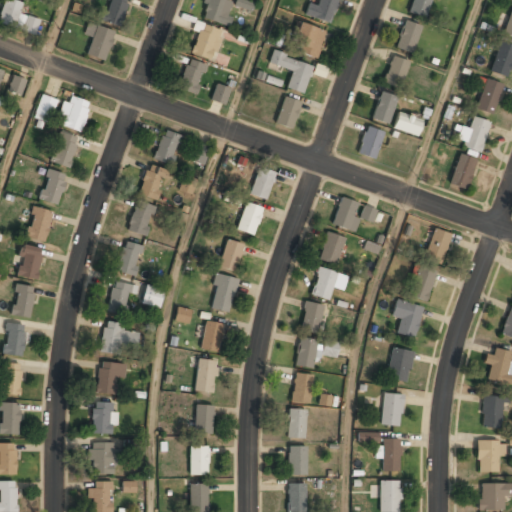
[(19,15),(21,3),(2,0),(0,12),(0,25),(36,31),(38,18),(19,15)]
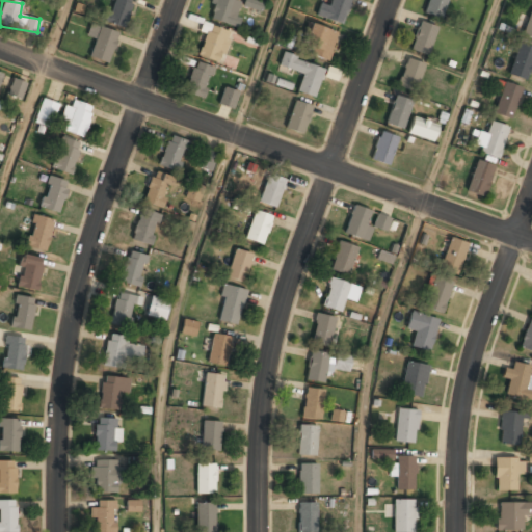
[(124,28),(133,0),(111,0),(105,21),(124,28)]
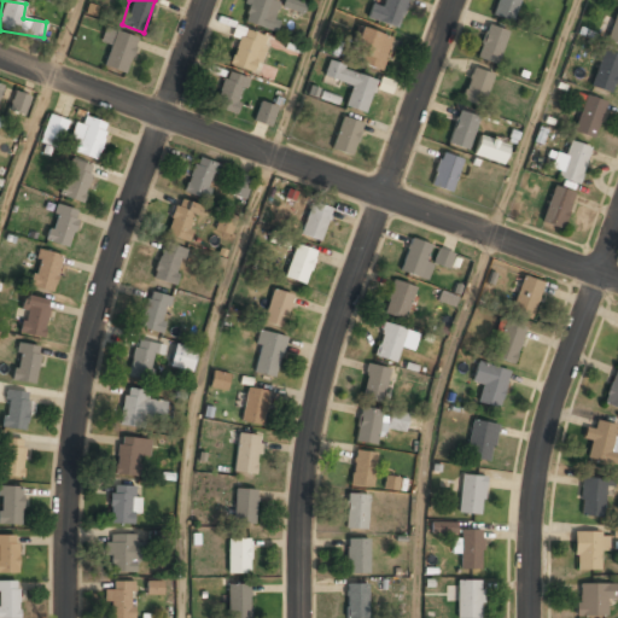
[(246,0),(239,19),(270,31),(281,4),(272,0),(246,0)]
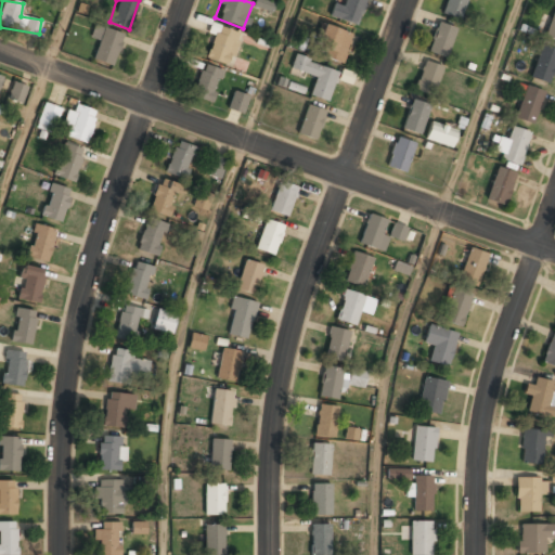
[(273,12),(275,2),(265,0),(255,0),(253,7),(273,12)]
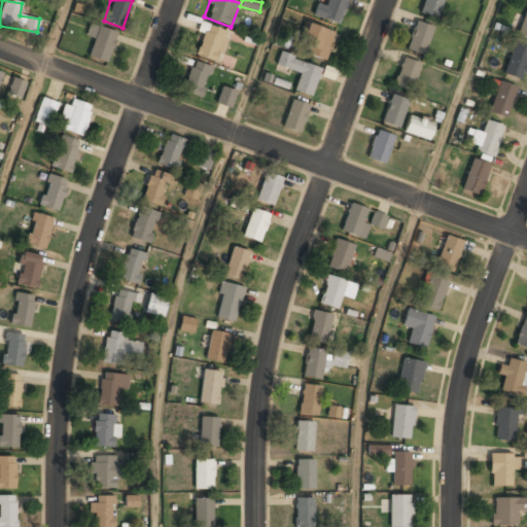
[(347,0),(328,0),(326,5),(318,2),(313,15),(339,25),(347,0)]
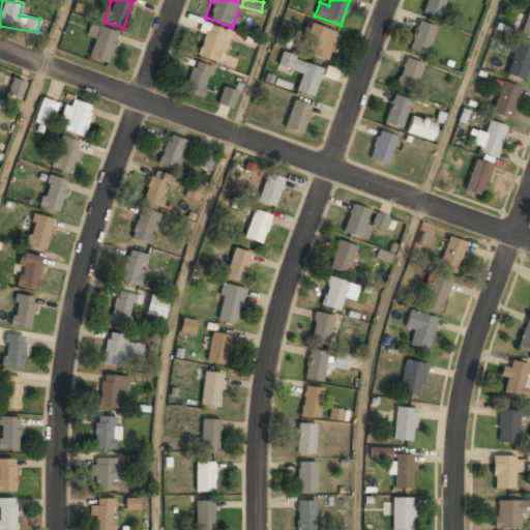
[(424,0),(421,13),(439,20),(445,0),(424,0)]
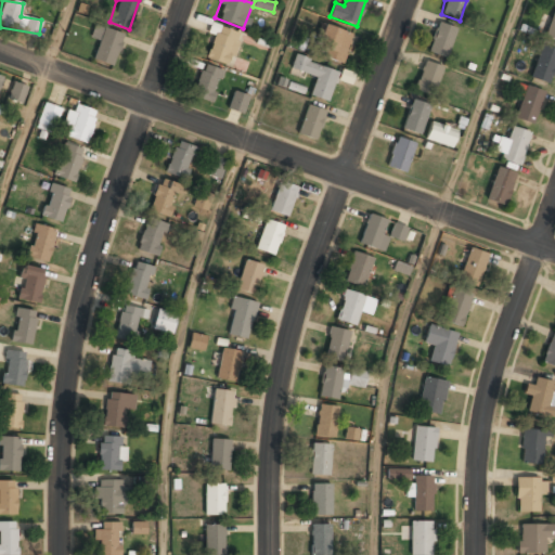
[(554,39),(554,5),(544,35),(554,39)]
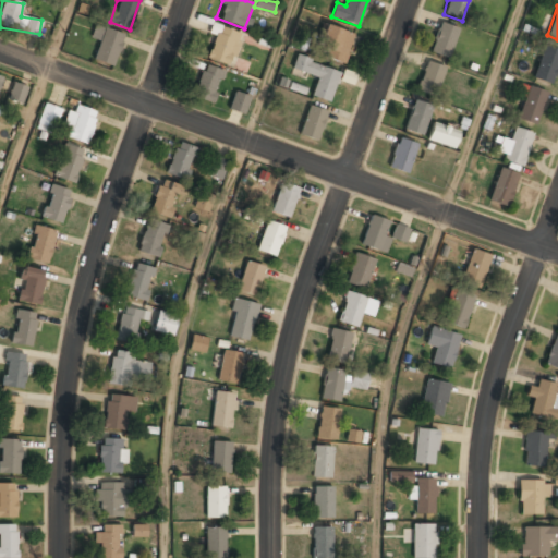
[(458,28),(439,23),(429,52),(449,59),(458,28)]
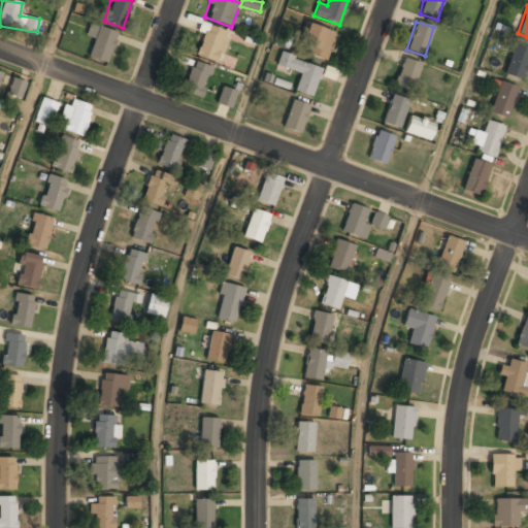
[(195,56),(221,63),(229,32),(204,25),(195,56)]
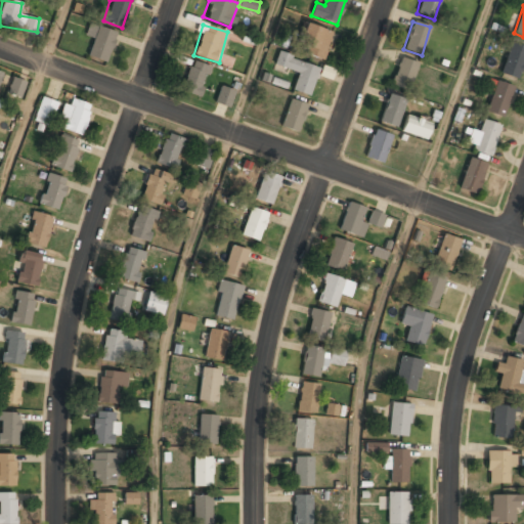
[(116,32),(97,26),(88,56),(106,61),(116,32)]
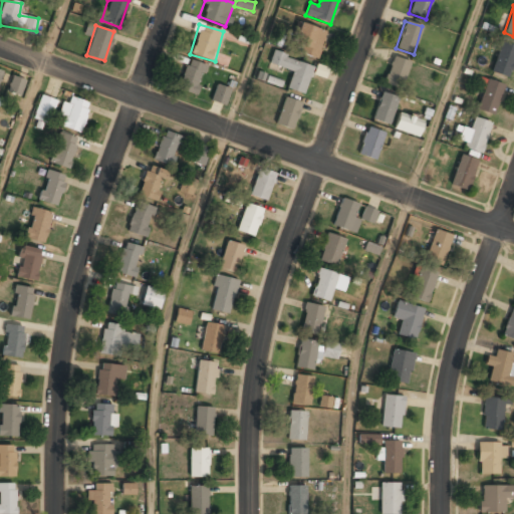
[(320,26),(296,29),(298,56),(323,54),(320,26)]
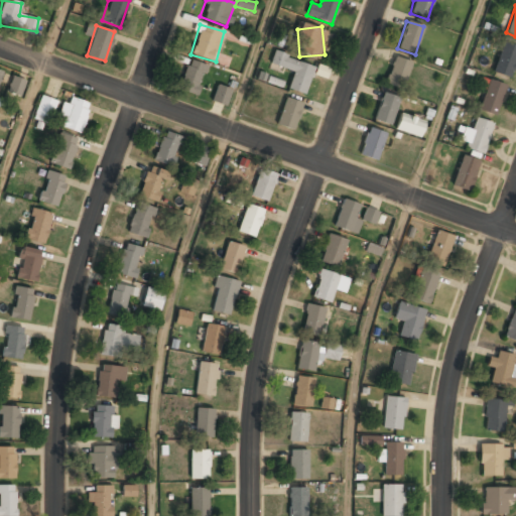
[(515,56),(515,45),(503,41),(493,71),(510,77),(515,56)]
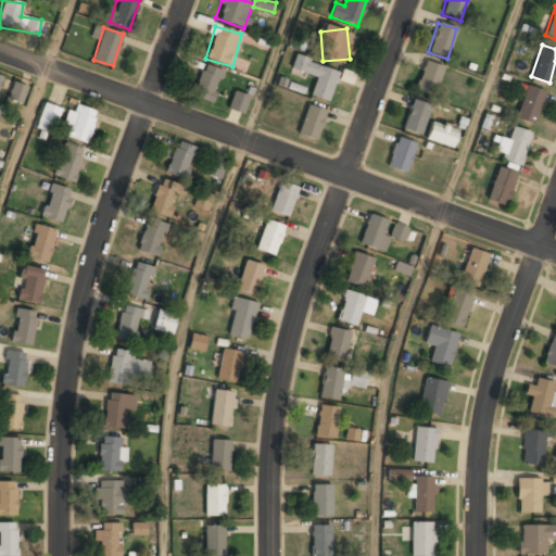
[(329,101),(340,70),(295,54),(291,68),(315,77),(310,95),(329,101)]
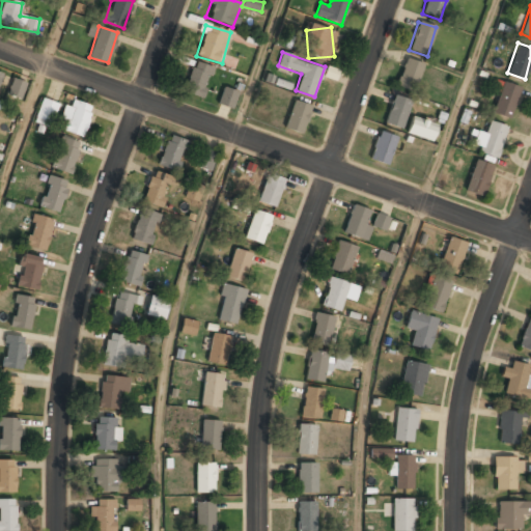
[(424,65),(406,58),(395,86),(413,93),(424,65)]
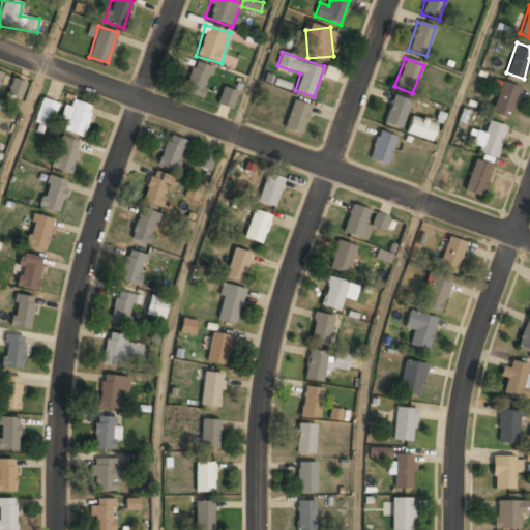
[(201,96),(213,69),(196,61),(183,88),(201,96)]
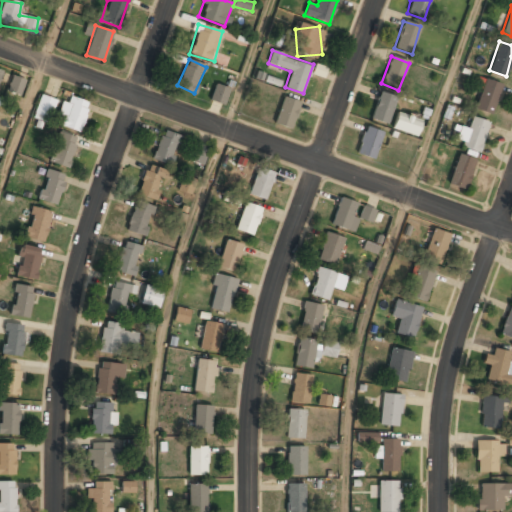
[(7,91),(21,95),(26,79),(12,75),(7,91)]
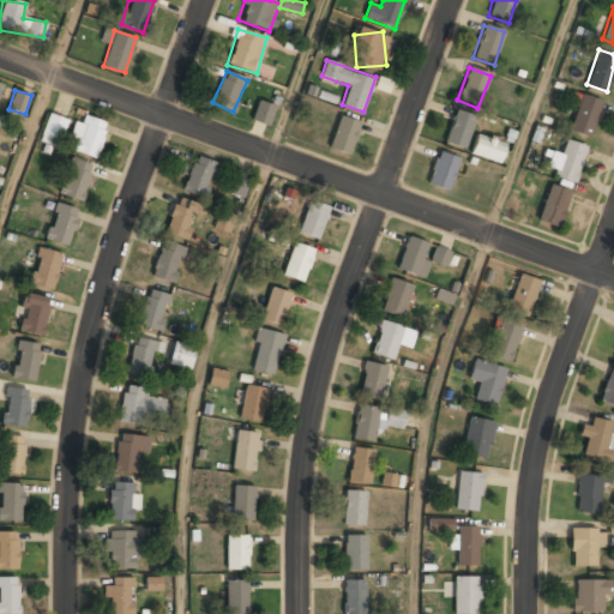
[(566,128),(588,137),(602,101),(581,92),(566,128)]
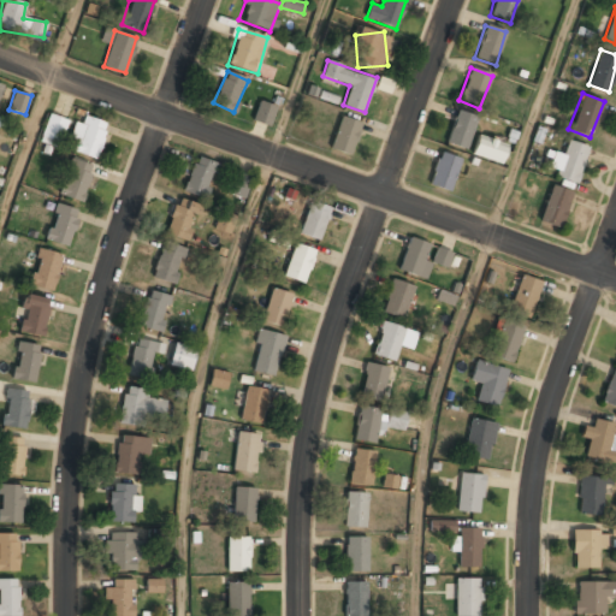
[(252,118),(266,125),(276,110),(261,101),(252,118)]
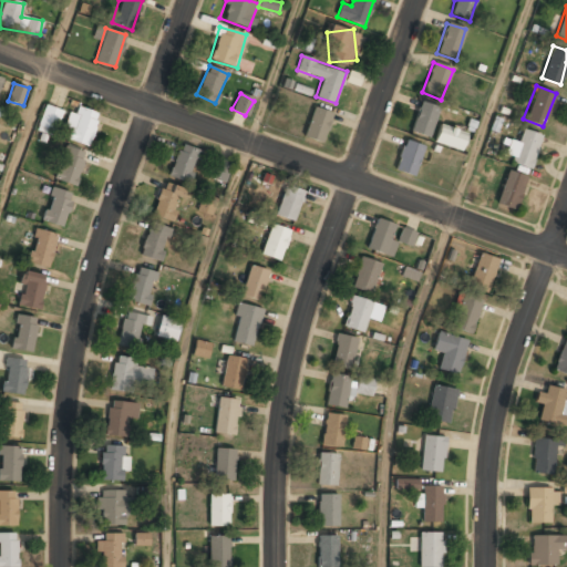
[(410,132),(426,140),(440,109),(422,102),(410,132)]
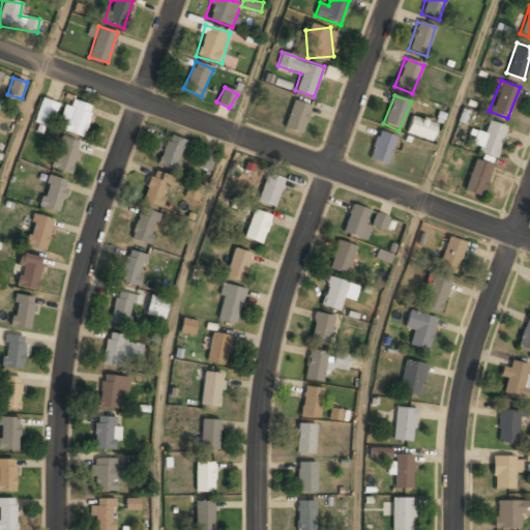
[(34,122),(51,127),(59,102),(42,97),(34,122)]
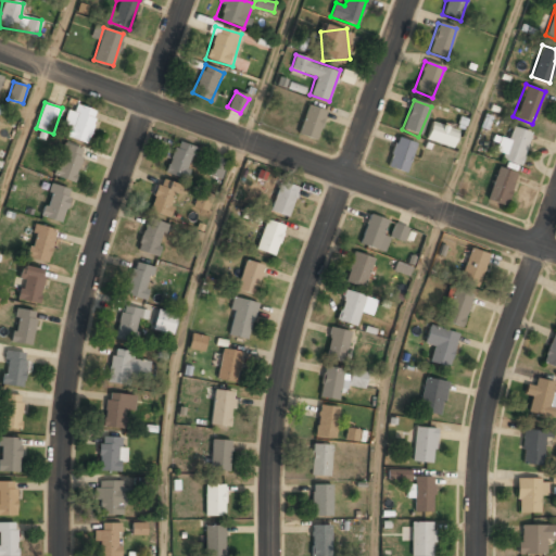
[(326,110),(307,104),(298,134),(316,139),(326,110)]
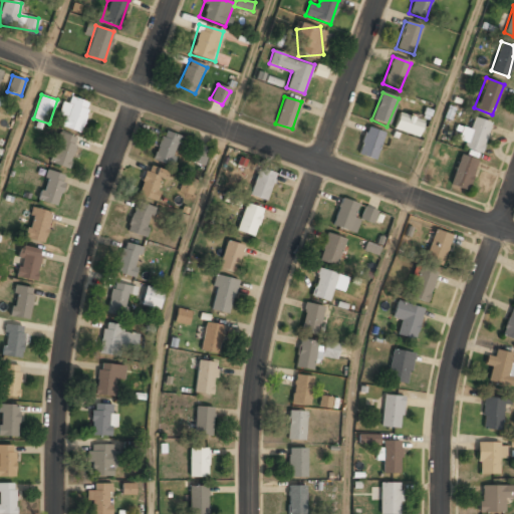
[(66,132),(86,124),(79,99),(58,105),(66,132)]
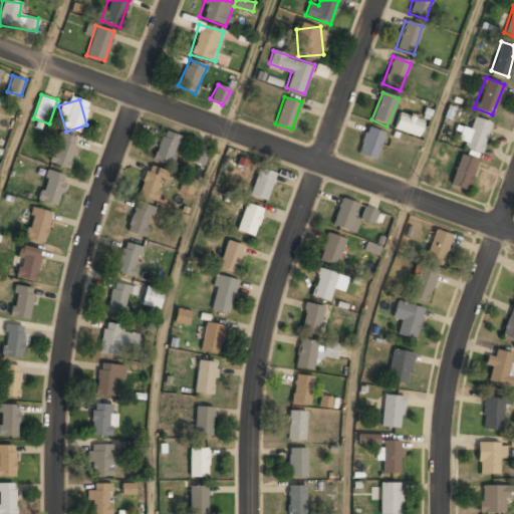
[(424,121),(399,113),(394,130),(419,137),(424,121)]
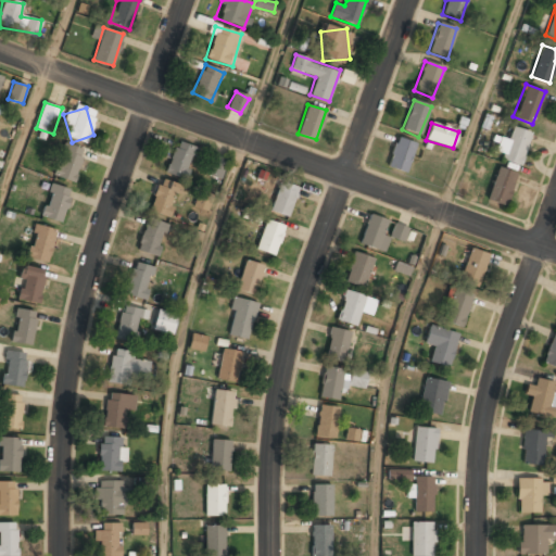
[(519,164),(531,133),(513,126),(508,139),(501,137),(494,156),(519,164)]
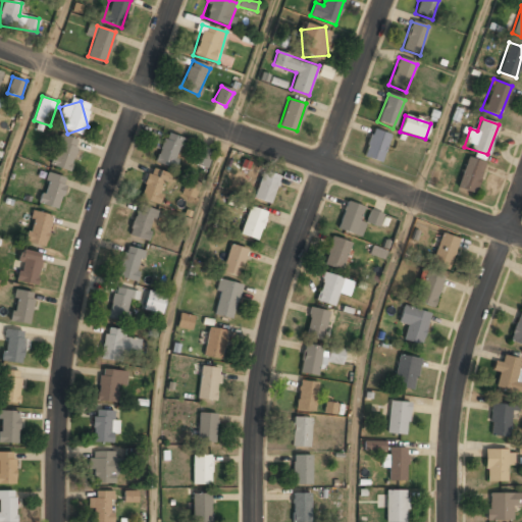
[(389,135),(372,128),(363,156),(380,162),(389,135)]
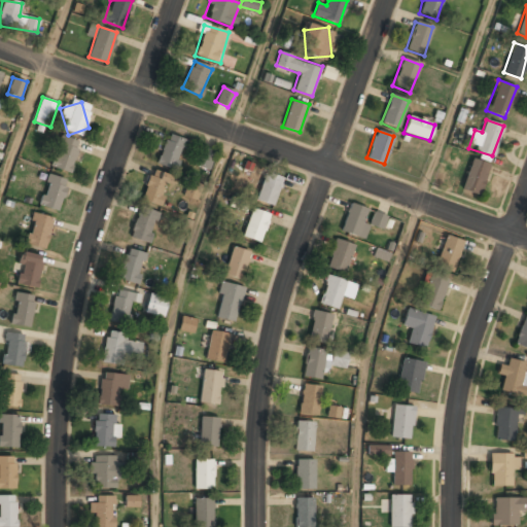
[(186,141),(169,134),(155,163),(172,171),(186,141)]
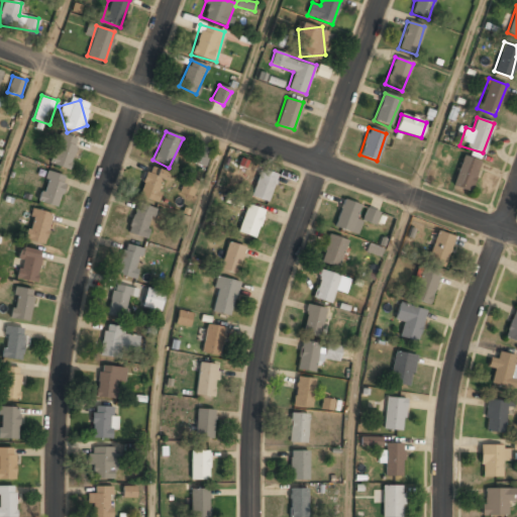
[(67,170),(79,141),(60,134),(48,163),(67,170)]
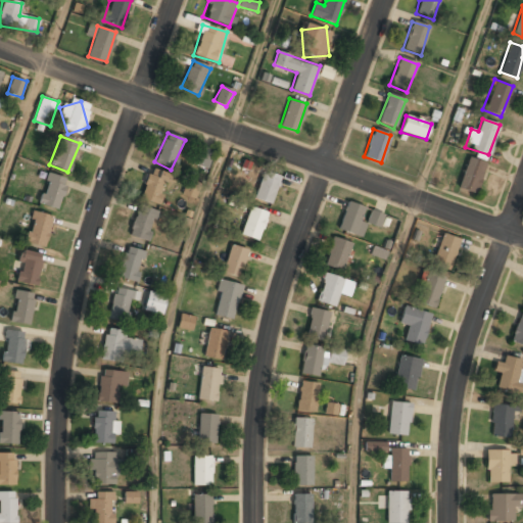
[(193,165),(209,168),(211,149),(195,147),(193,165)]
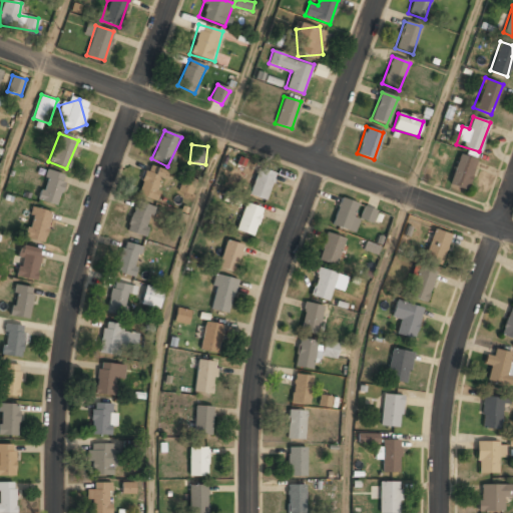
[(475,158),(458,154),(450,184),(467,189),(475,158)]
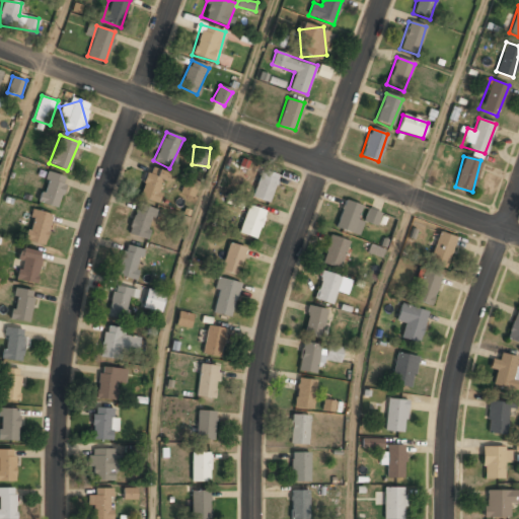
[(158,204),(167,173),(148,168),(139,198),(158,204)]
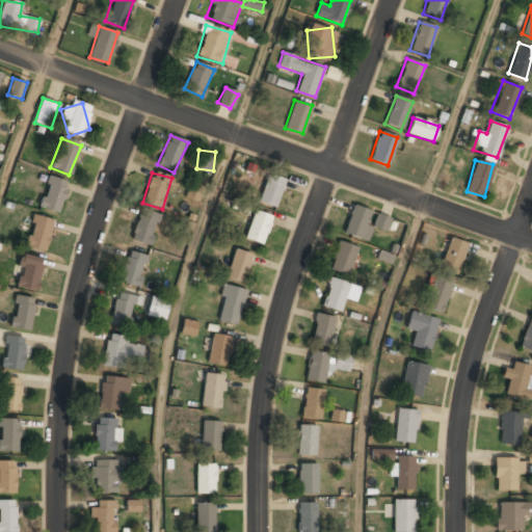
[(286,180),(268,174),(258,202),(275,208),(286,180)]
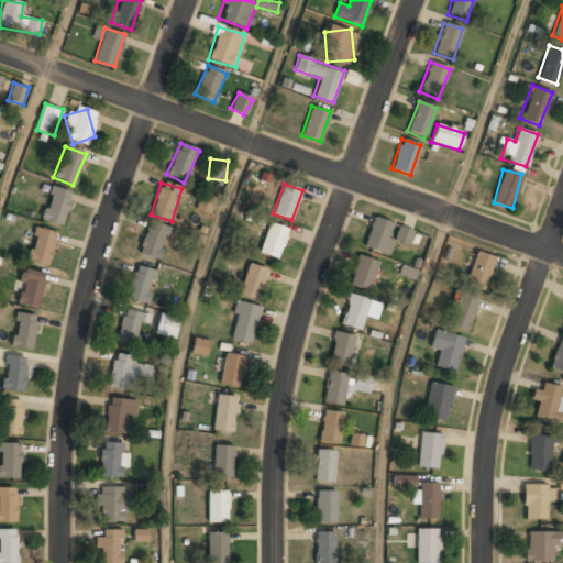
[(72,192),(52,186),(41,218),(62,224),(72,192)]
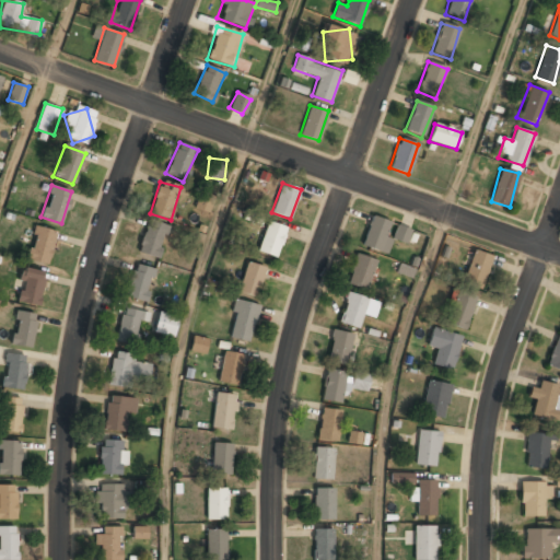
[(195,209),(210,213),(216,196),(200,191),(195,209)]
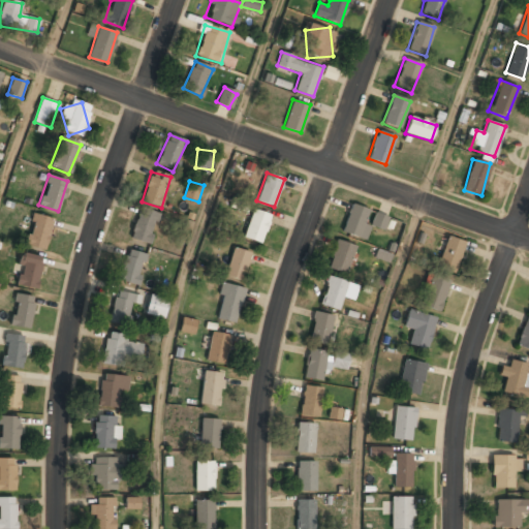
[(342,234),(365,240),(370,223),(381,227),(384,217),(372,214),(373,210),(350,204),(342,234)]
